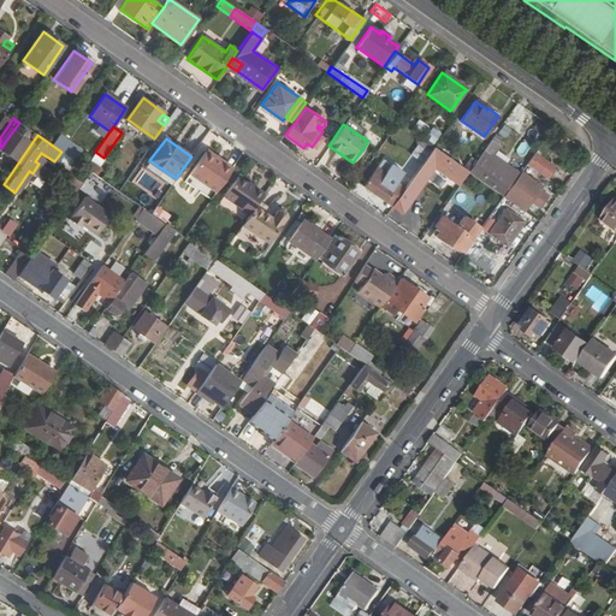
[(0,149),(16,160),(21,153),(5,142),(1,148),(0,149)]
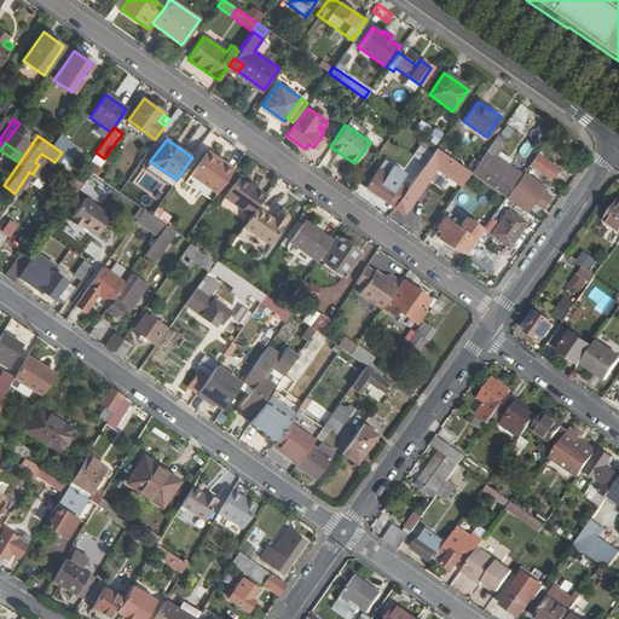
[(489,145),(481,154),(490,160),(496,150),(489,145)]
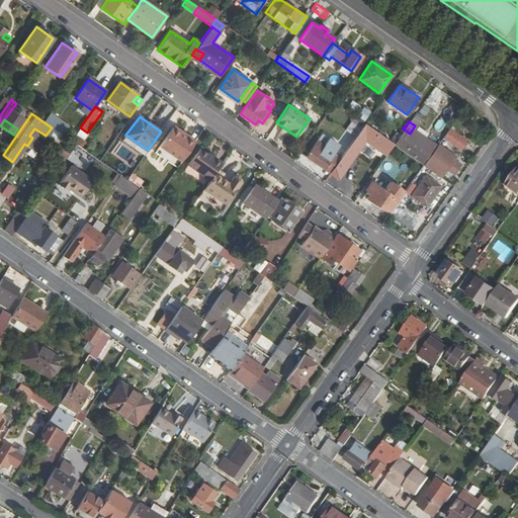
[(340,157),(329,172),(337,177),(364,138),(386,153),(393,144),(363,123),(340,157)]
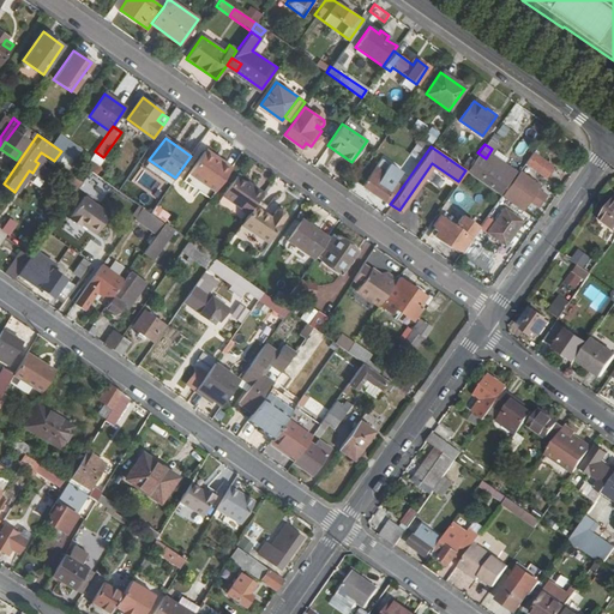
[(534,151),(525,166),(548,180),(557,167),(534,151)]
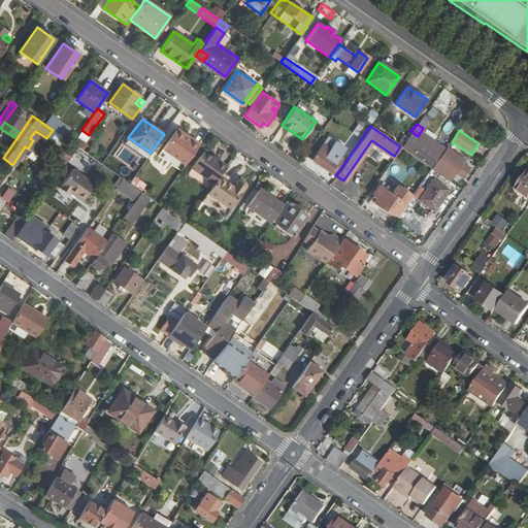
[(186,162),(197,146),(175,131),(164,147),(158,156),(179,171),(186,162)]
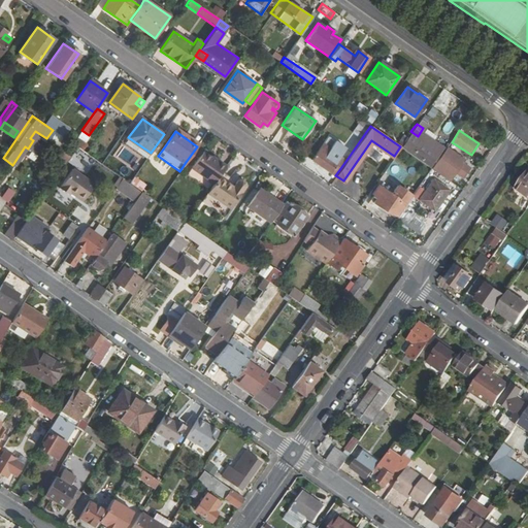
[(401,145),(430,166),(437,156),(419,142),(408,135),(401,145)]
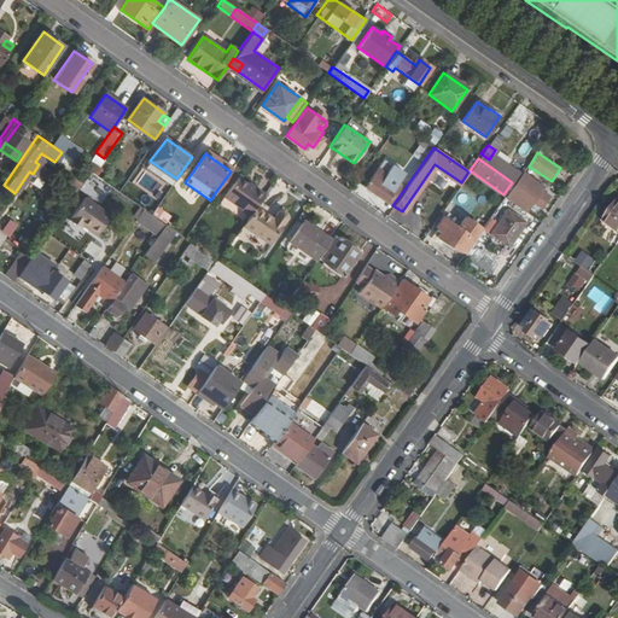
[(490,167),(512,182),(518,174),(495,158),(490,167)]
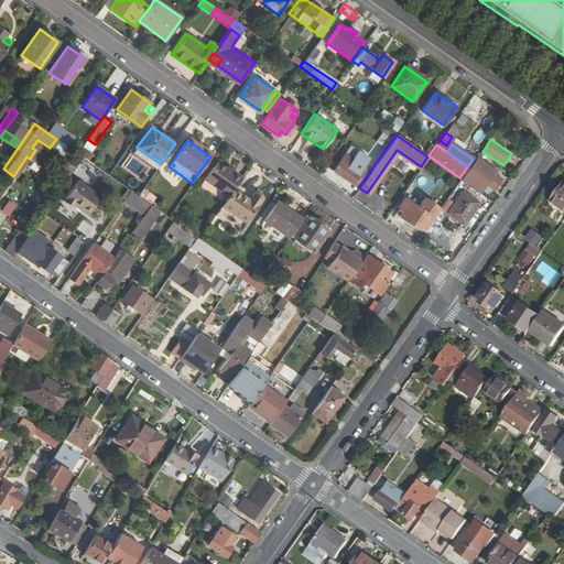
[(132,154),(155,170),(161,163),(137,147),(132,154)]
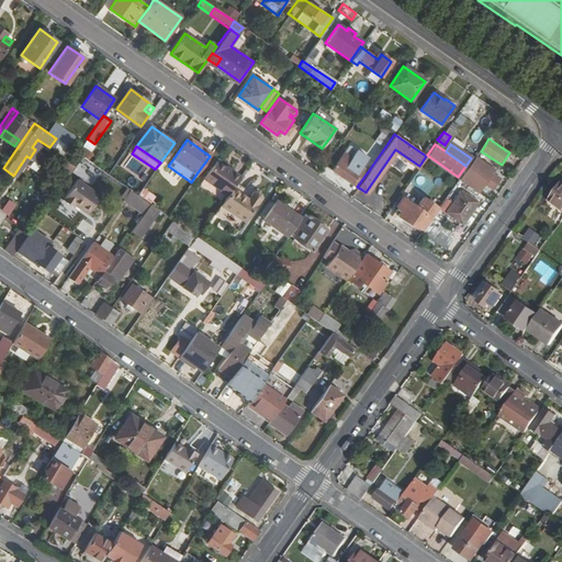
[(86,160),(96,161),(96,153),(87,152),(86,160)]
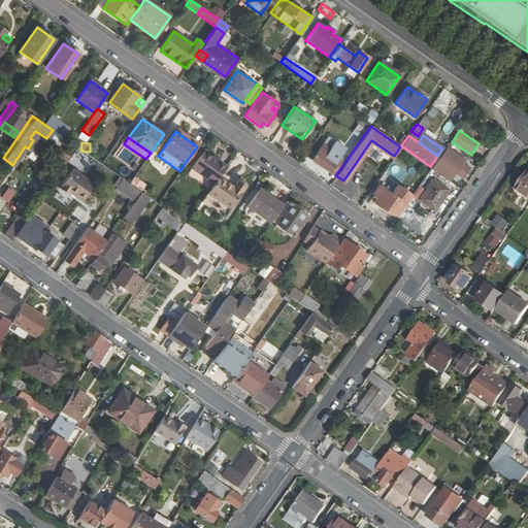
[(323,142),(312,158),(329,170),(340,155),(323,142)]
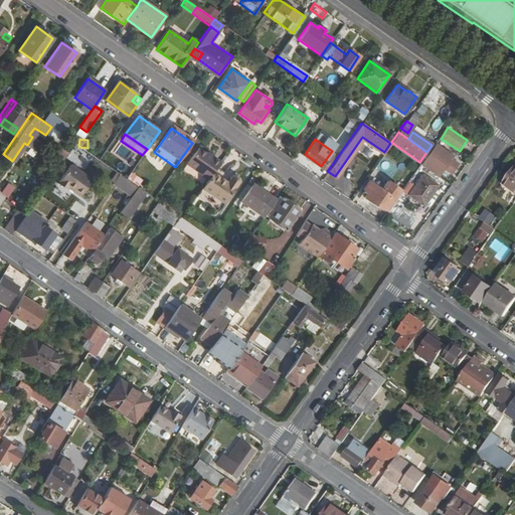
[(434,144),(420,163),(438,175),(443,168),(450,173),(457,163),(450,158),(452,156),(434,144)]
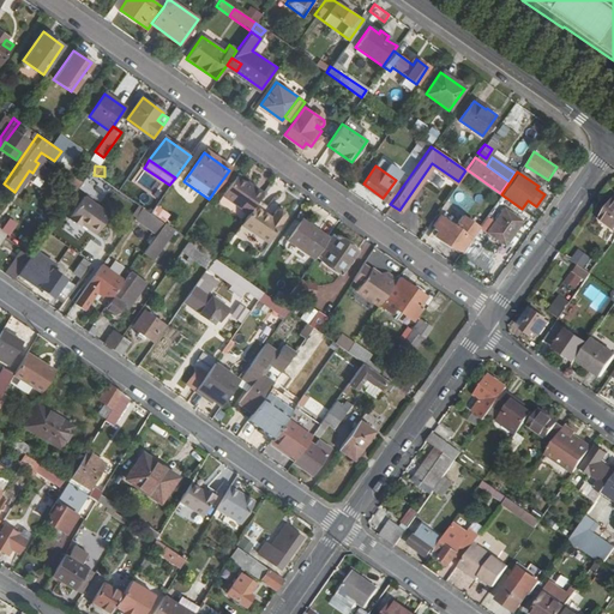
[(65,181),(73,188),(79,180),(70,174),(65,181)]
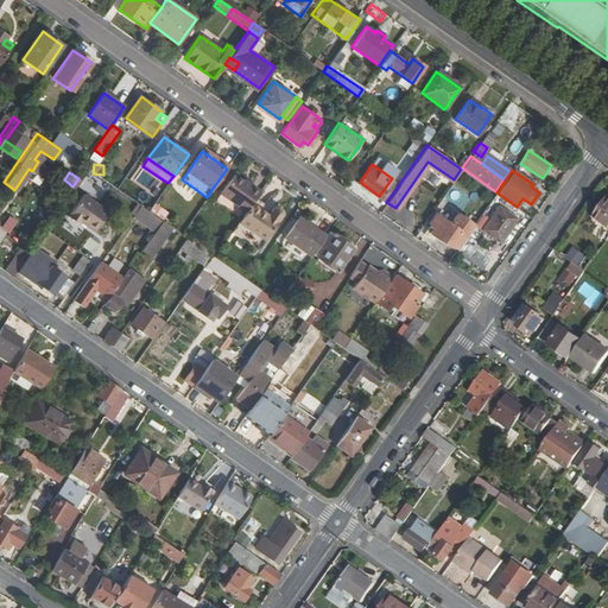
[(251,203),(261,189),(252,183),(252,184),(235,172),(216,198),(242,216),(251,203)]
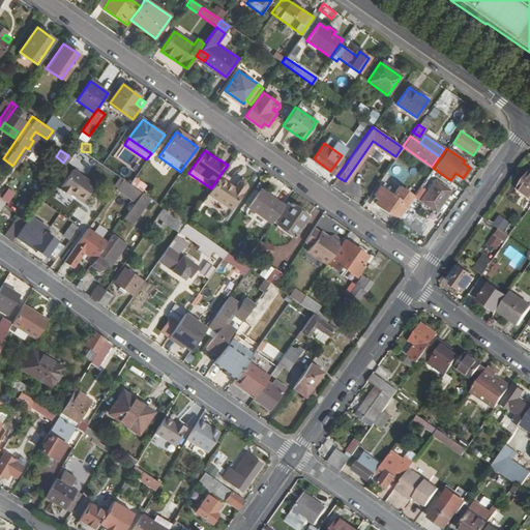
[(342,155),(330,171),(336,176),(348,160),(342,155)]
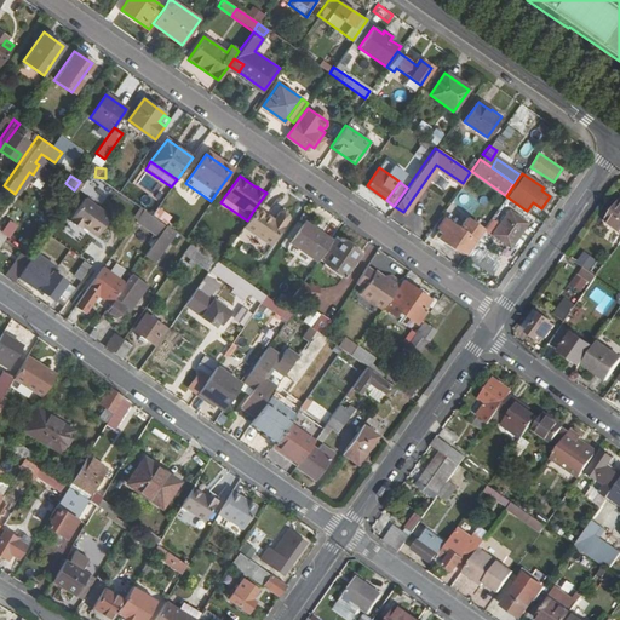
[(85,197),(69,220),(80,229),(81,227),(95,236),(110,216),(85,197)]
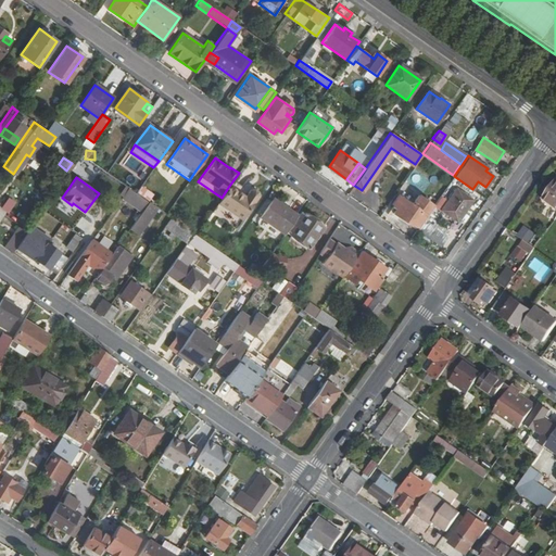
[(555,178),(543,198),(555,206),(555,178)]
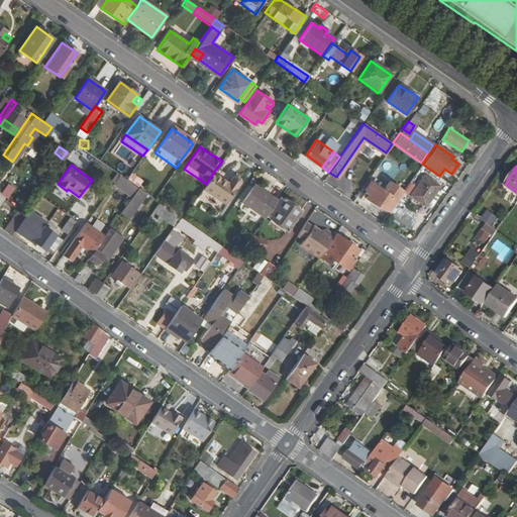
[(213,173),(202,190),(224,205),(241,181),(233,176),(227,184),(213,173)]
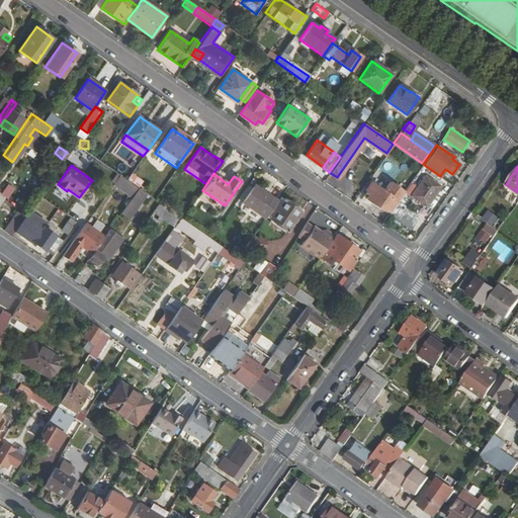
[(132,174),(130,180),(142,185),(144,178),(132,174)]
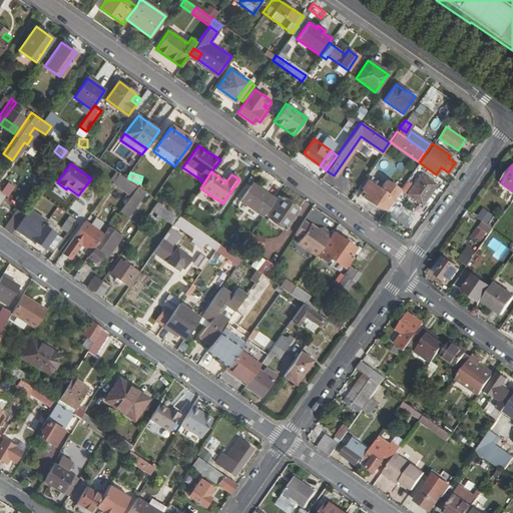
[(406,180),(401,187),(423,203),(437,183),(421,173),(413,184),(406,180)]
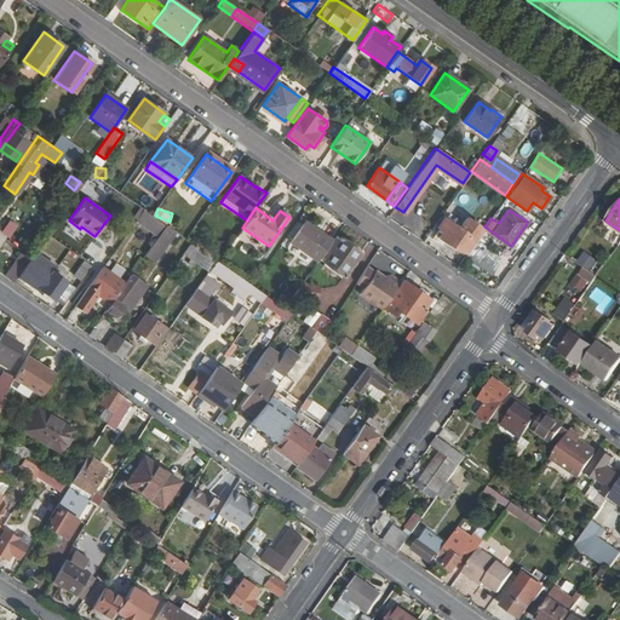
[(443,216),(436,225),(442,230),(437,236),(457,250),(458,247),(466,253),(471,246),(483,229),(466,217),(459,227),(443,216)]
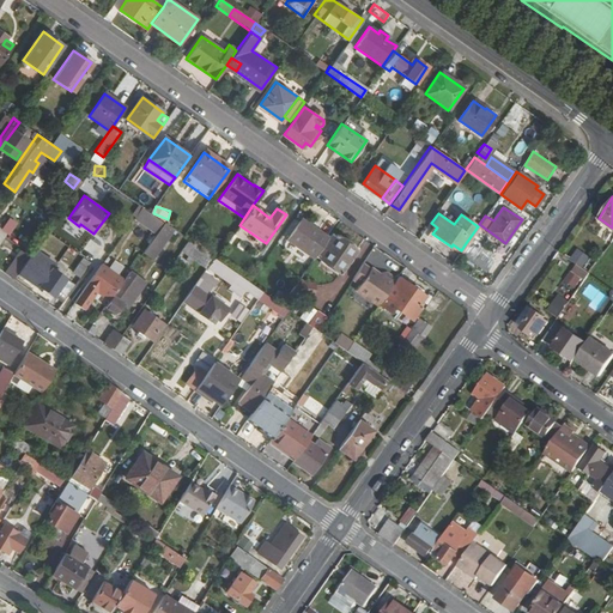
[(11,235),(18,220),(8,216),(1,230),(11,235)]
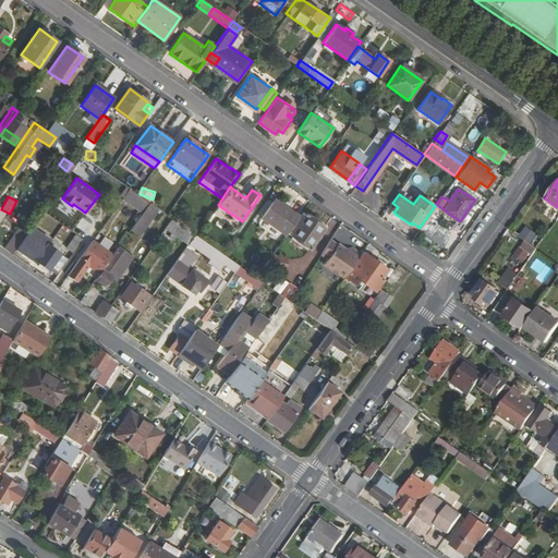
[(134,204),(143,210),(148,203),(140,196),(134,204)]
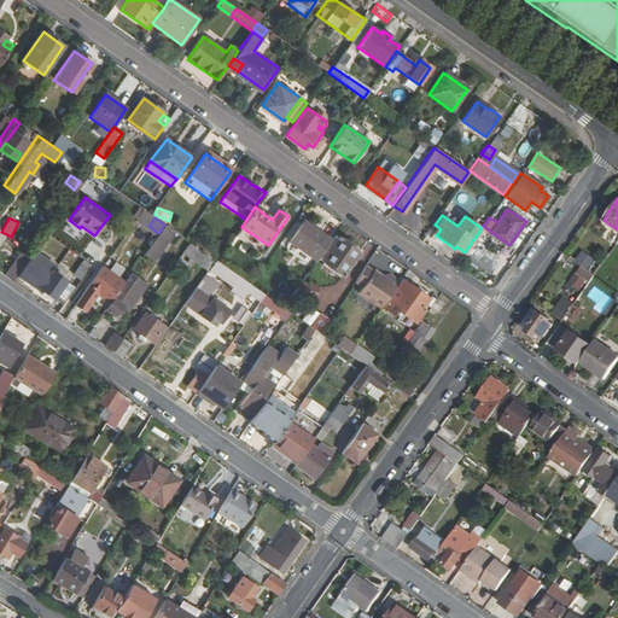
[(302,222),(289,242),(316,260),(318,257),(331,240),(318,232),(316,233),(302,222)]
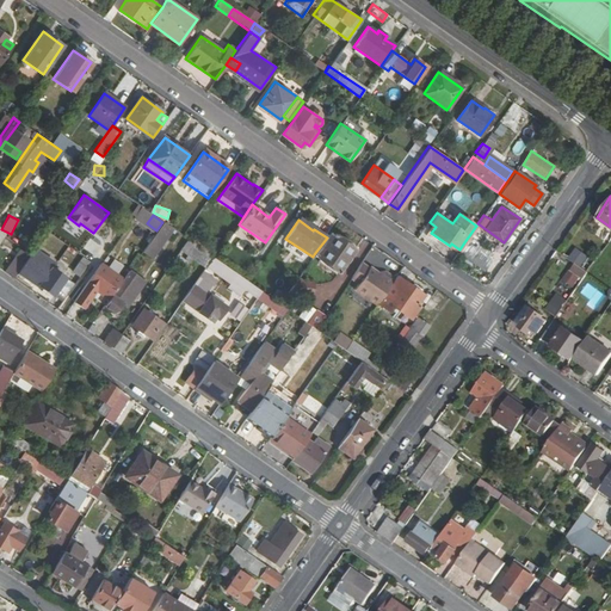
[(155,232),(142,251),(150,257),(164,238),(155,232)]
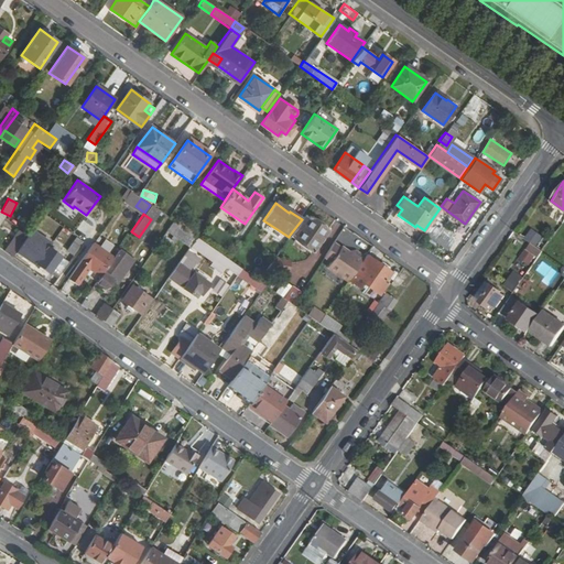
[(302,219),(290,235),(313,251),(328,230),(305,214),(302,219)]
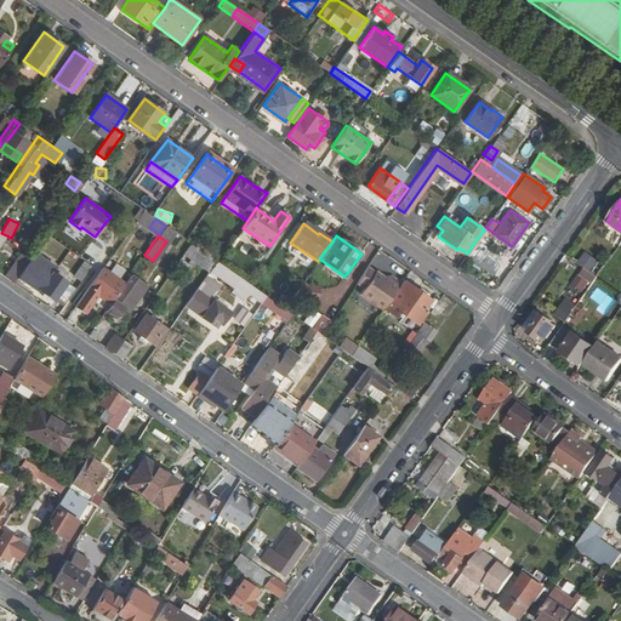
[(183,254),(208,271),(209,271),(215,261),(191,244),(183,254)]
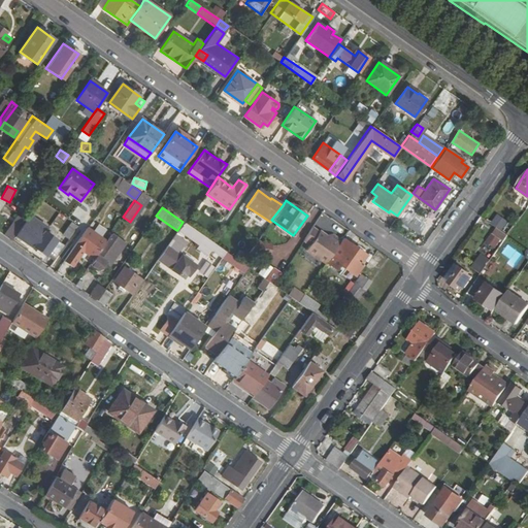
[(396,218),(418,233),(424,225),(401,209),(397,216),(396,218)]
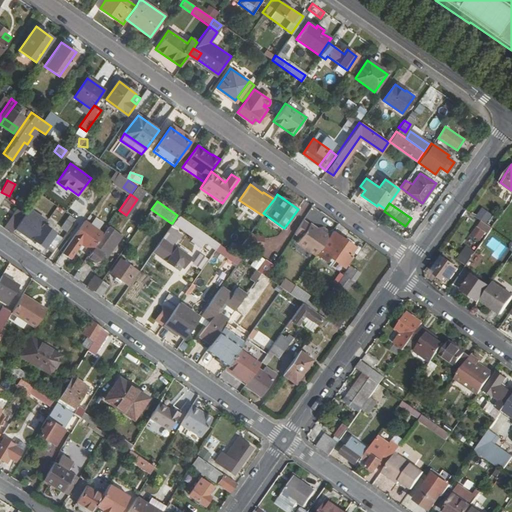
[(144,204),(133,220),(140,225),(151,209),(144,204)]
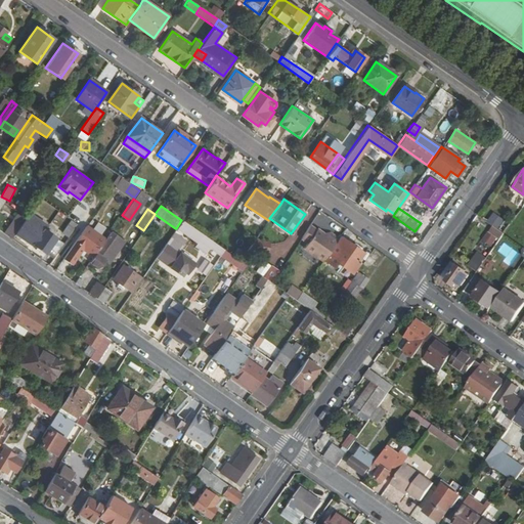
[(488,223),(500,227),(505,216),(491,212),(488,223)]
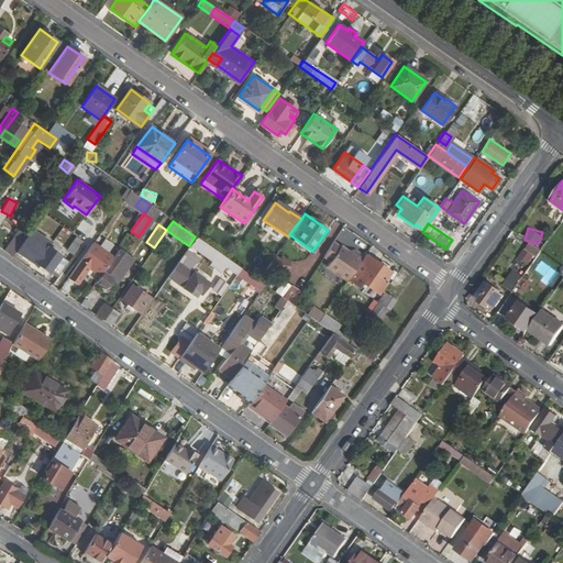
[(22,242),(17,250),(48,272),(50,268),(56,273),(66,260),(47,246),(51,242),(31,229),(22,242)]
